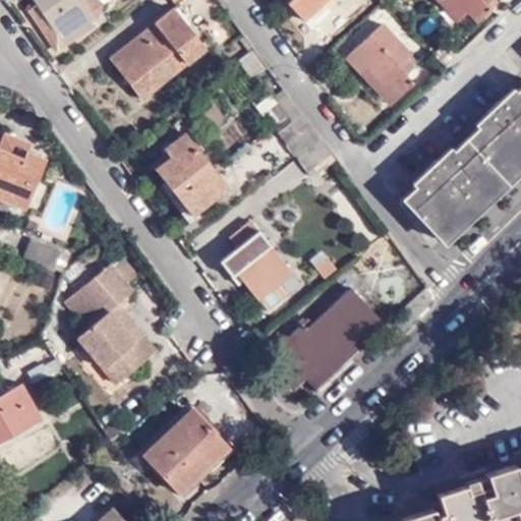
[(96,23),(80,0),(35,0),(38,4),(64,44),(96,23)]
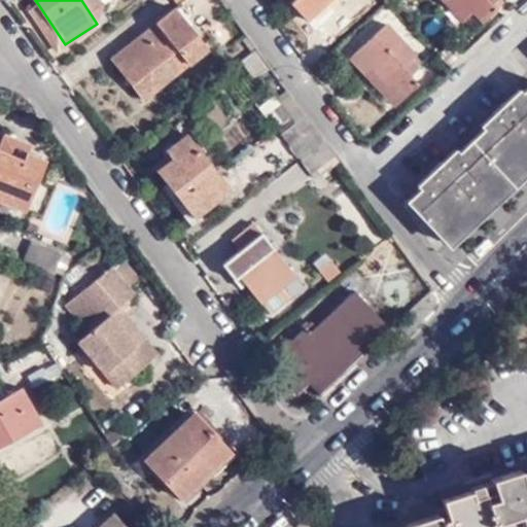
[(99,0),(81,0),(97,24),(104,6),(99,0)]
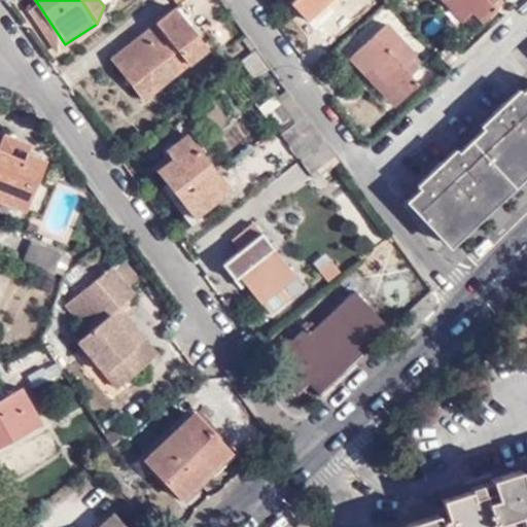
[(330,0),(286,0),(307,22),(330,0)]
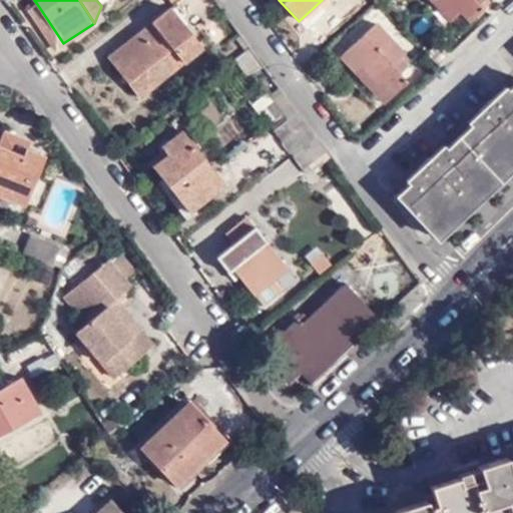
[(356,18),(339,0),(322,0),(299,21),(306,27),(316,17),(335,37),(356,18)]
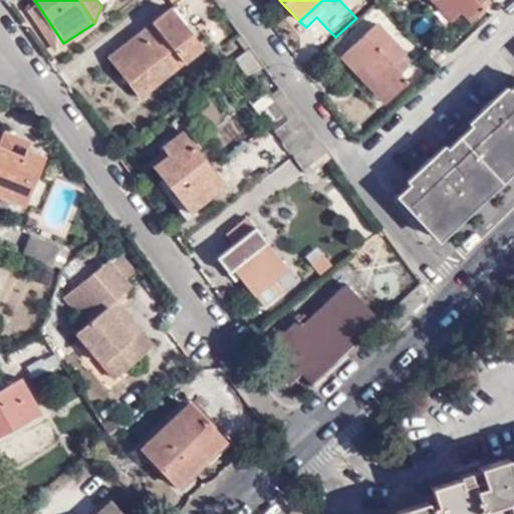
[(432,0),(450,20),(458,14),(445,0),(432,0)]
